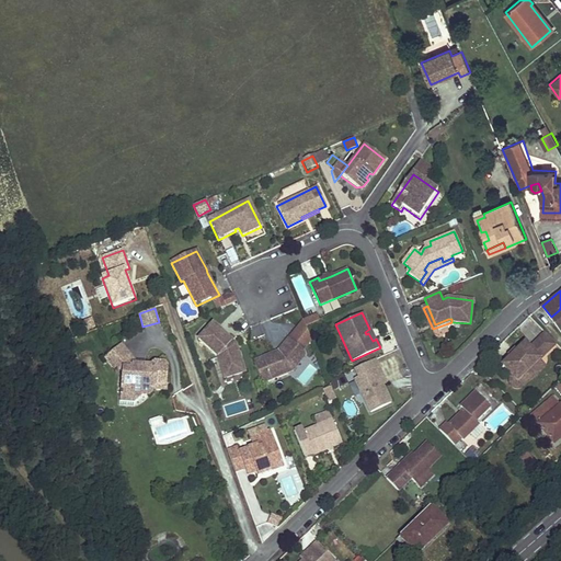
[(214,323),(198,339),(218,356),(222,369),(229,367),(232,375),(245,371),(239,354),(229,344),(232,341),(214,323)]
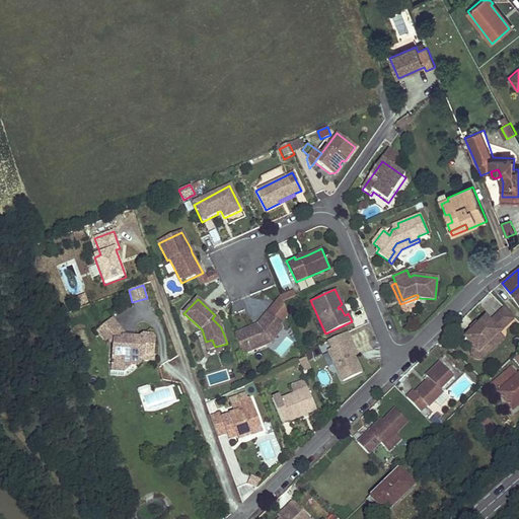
[(347,314),(342,304),(338,307),(339,309),(341,308),(345,315),(347,314)]
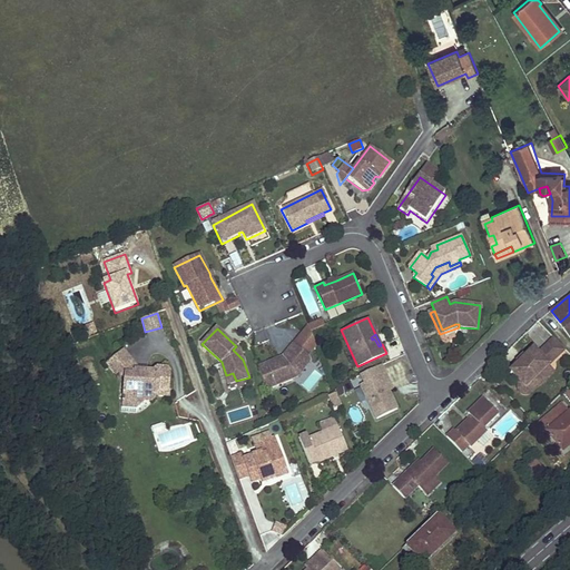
[(564,350),(554,340),(538,355),(533,351),(526,359),(519,365),(511,373),(527,389),(564,350)]
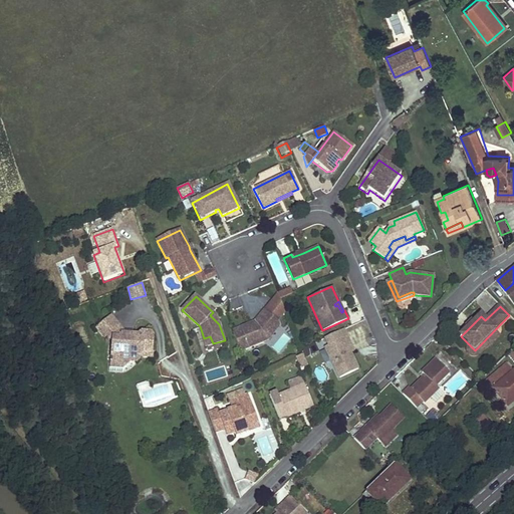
[(278,320),(265,309),(258,317),(260,319),(257,322),(256,322),(255,320),(233,329),(241,349),(268,338),(272,333),(269,331),(278,320)]
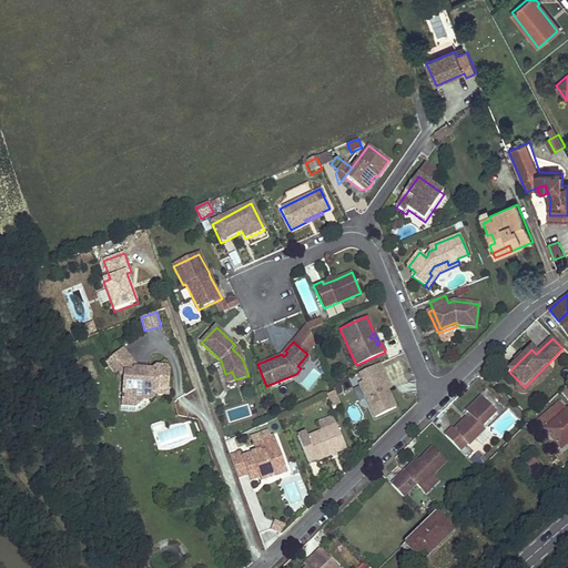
[(240,350),(235,345),(232,348),(242,358),(240,350)]
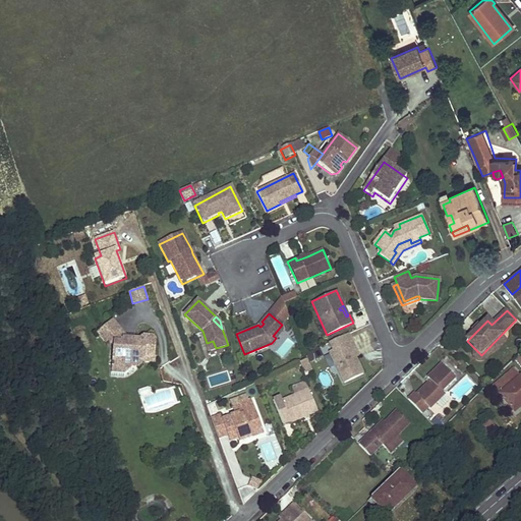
[(111,340),(121,331),(112,321),(102,330),(111,340)]
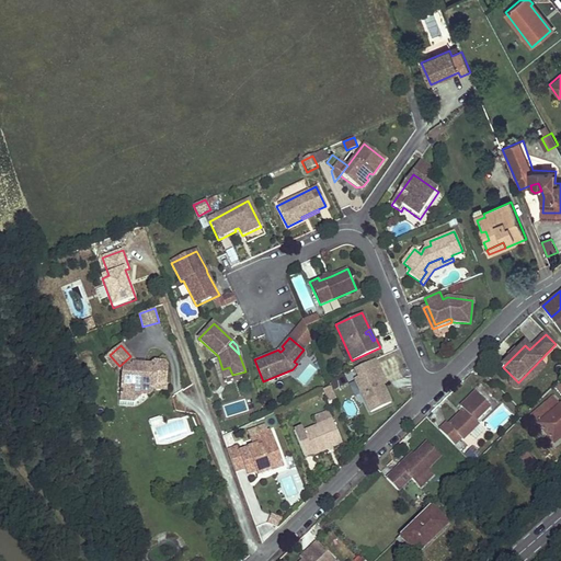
[(306,354),(304,350),(294,362),(297,364),(306,354)]
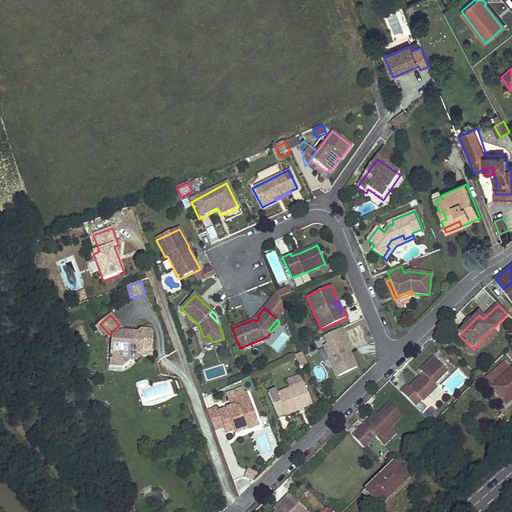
[(463,325),(466,328),(472,322),(469,319),(463,325)]
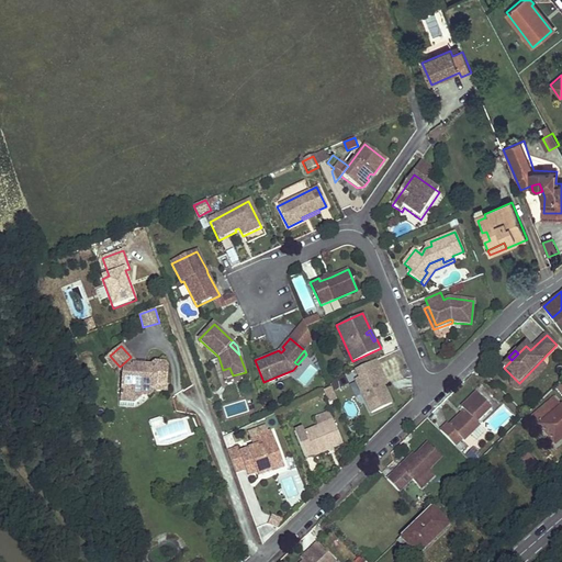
[(120,367),(110,356),(104,361),(115,372),(119,369),(120,367)]
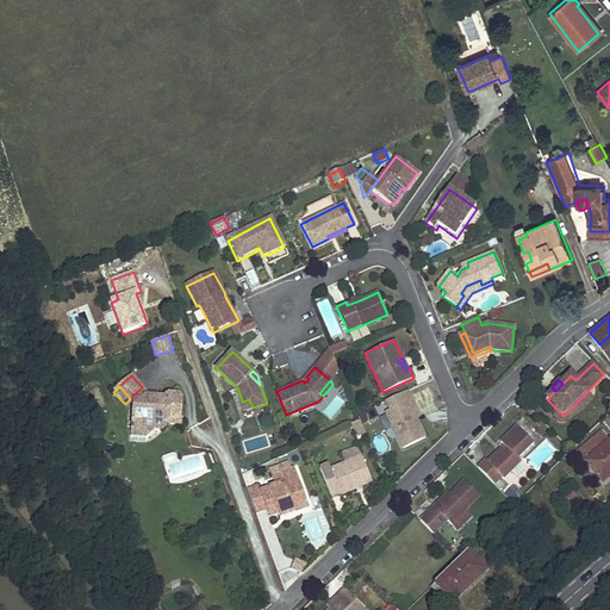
[(130,398),(129,400),(134,406),(134,402),(144,402),(144,398),(153,398),(151,400),(156,402),(156,399),(157,399),(157,394),(148,393),(142,387),(130,398)]
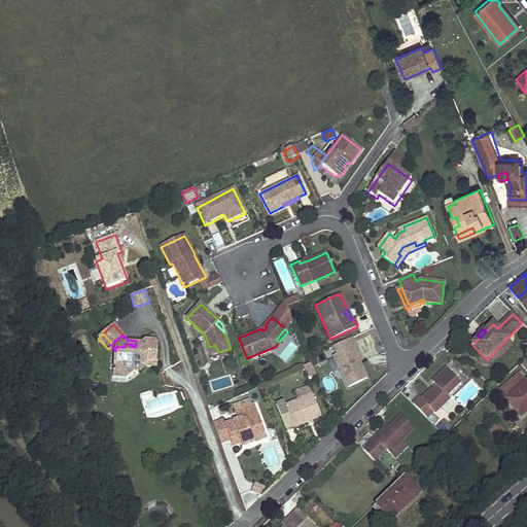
[(355,345),(351,338),(332,346),(336,353),(332,355),(347,387),(366,378),(358,360),(352,347),(355,345)]
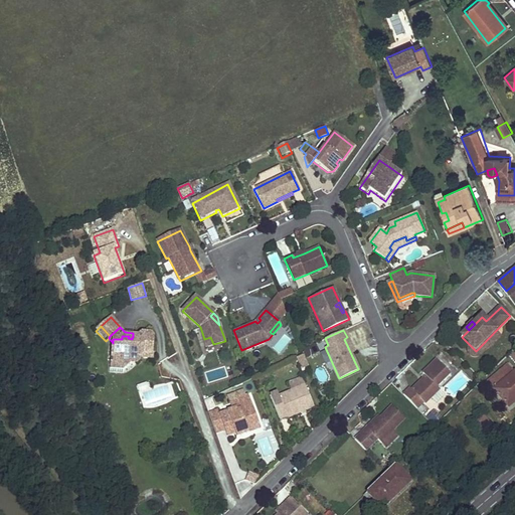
[(210,337),(204,339),(206,346),(213,344),(210,337)]
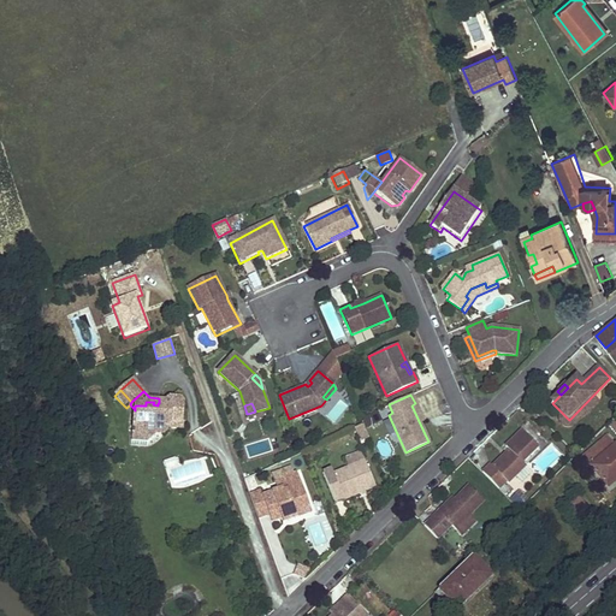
[(422,420),(415,403),(412,406),(419,421),(422,420)]
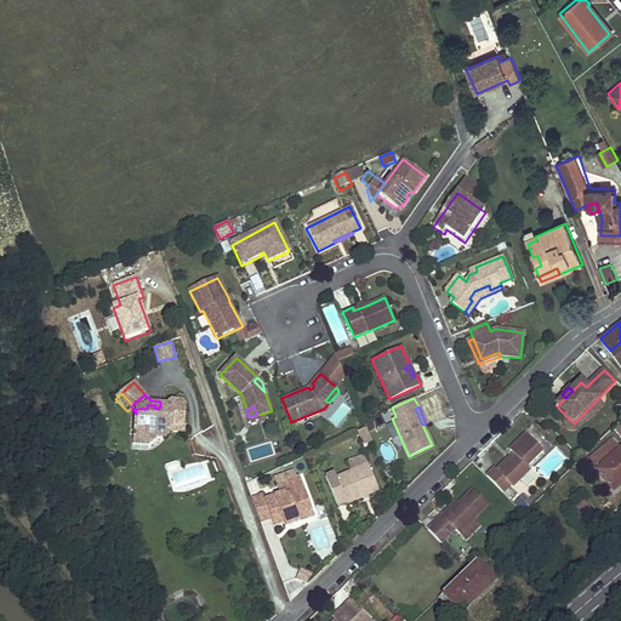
[(147,436),(135,434),(134,445),(151,445),(154,443),(147,436)]
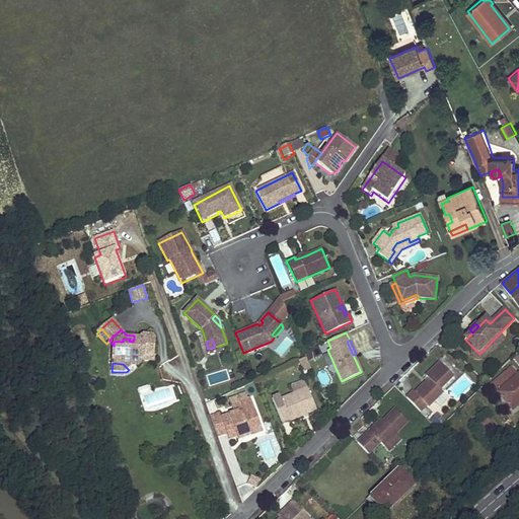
[(453,377),(439,363),(426,377),(429,380),(427,382),(429,385),(427,386),(422,387),(415,394),(413,392),(406,398),(421,413),(427,406),(428,409),(443,393),(440,390),(453,377)]
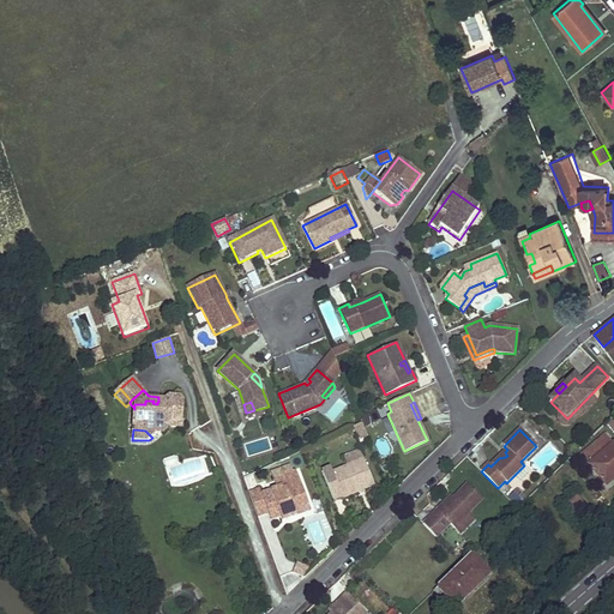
[(613,444),(606,435),(582,456),(589,465),(588,465),(607,487),(613,481),(613,475),(613,474),(613,443),(613,444)]
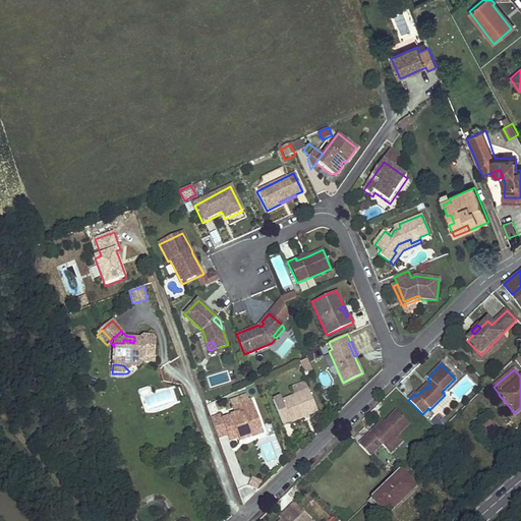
[(319,411),(309,390),(283,402),(284,405),(277,408),(283,422),(290,419),(292,423),(319,411)]
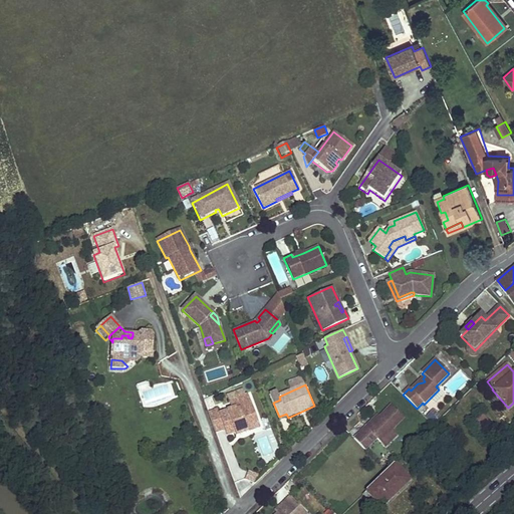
[(248,407),(245,397),(234,401),(237,409),(233,410),(220,415),(219,411),(210,414),(217,433),(225,430),(227,436),(236,433),(242,431),(243,435),(255,430),(250,419),(256,417),(252,406),(248,407)]
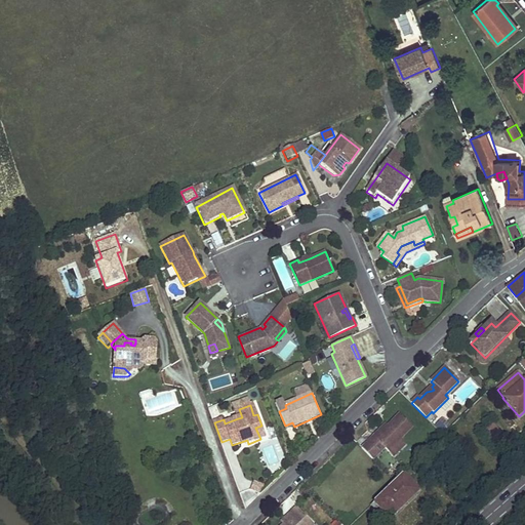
[(412,428),(400,414),(388,427),(375,439),(373,437),(367,443),(378,455),(385,448),(388,452),(412,428)]
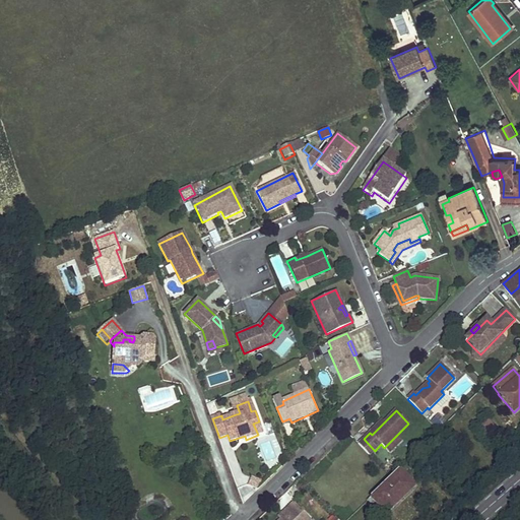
[(438,430),(446,423),(440,414),(431,423),(438,430)]
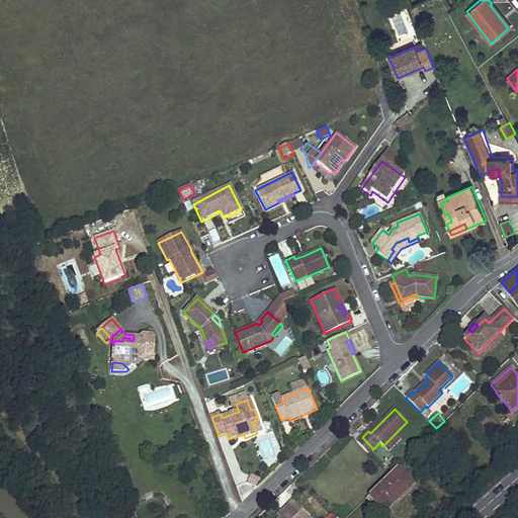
[(498,431),(487,418),(479,426),(489,438),(498,431)]
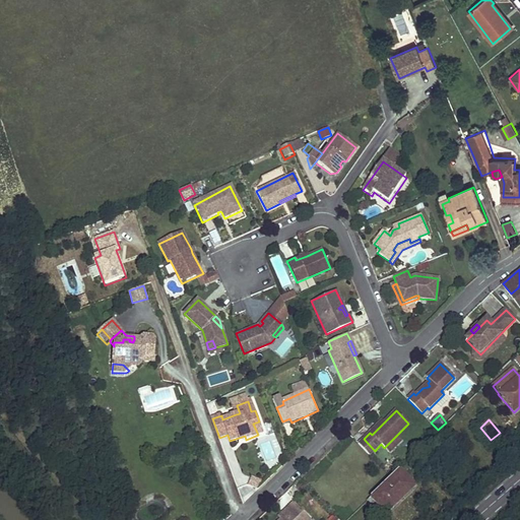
[(372,435),(384,423),(382,420),(370,433),(372,435)]
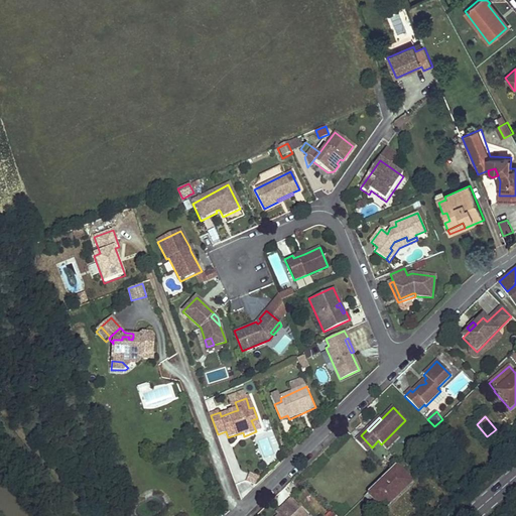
[(256,431),(261,429),(257,418),(251,420),(256,431)]
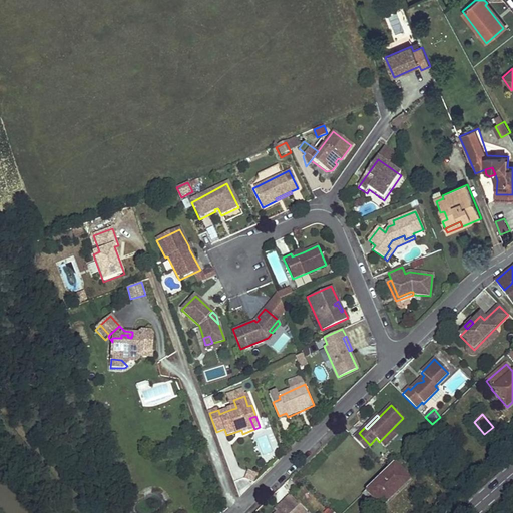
[(370,445),(359,433),(353,439),(365,450),(370,445)]
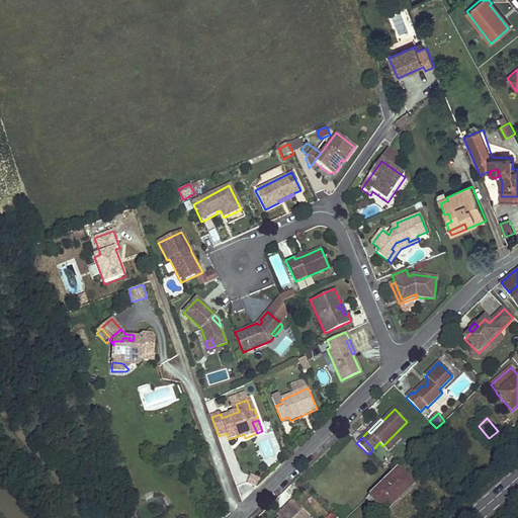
[(412,483),(398,467),(365,498),(380,514),(383,511),(385,512),(401,498),(399,496),(412,483)]
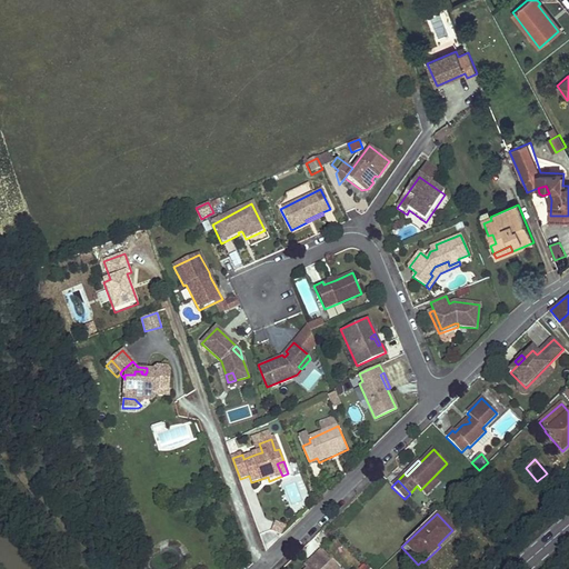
[(339,568),(321,550),(315,557),(317,560),(307,568),(339,568)]
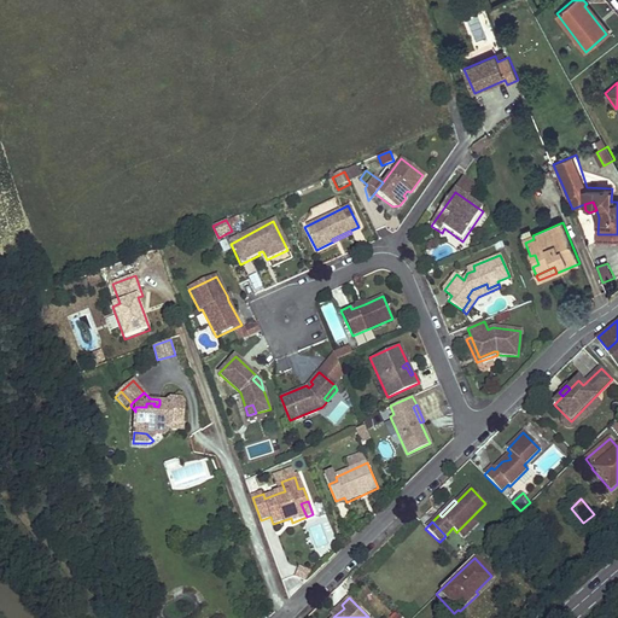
[(333,617),(344,608),(342,605),(331,616),(332,617),(333,617)]
